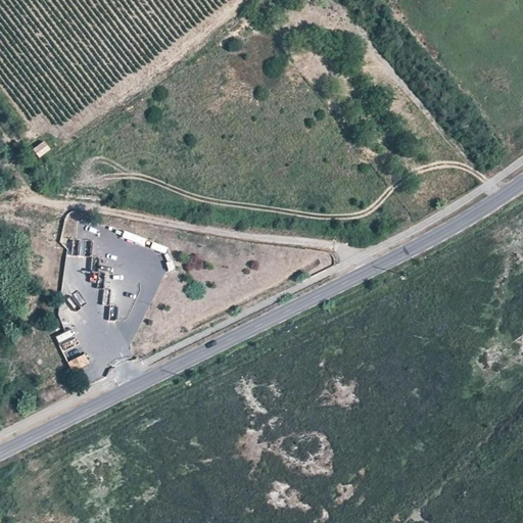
[(33,150),(38,158),(50,150),(44,142),(33,150)]
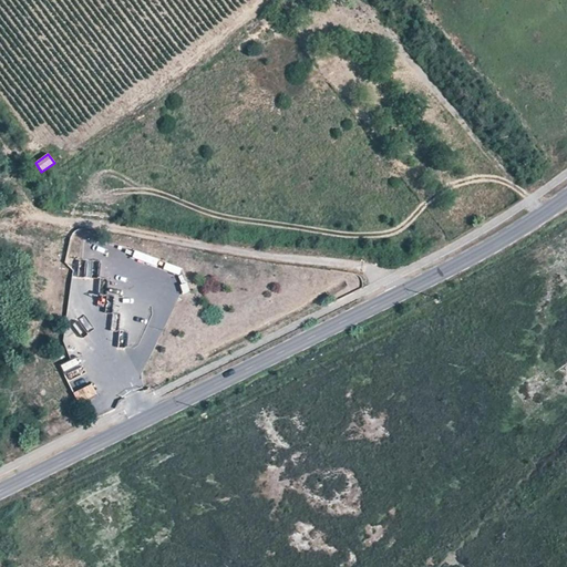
[(100,278),(106,278),(106,295),(113,295),(113,258),(100,258),(100,278)]
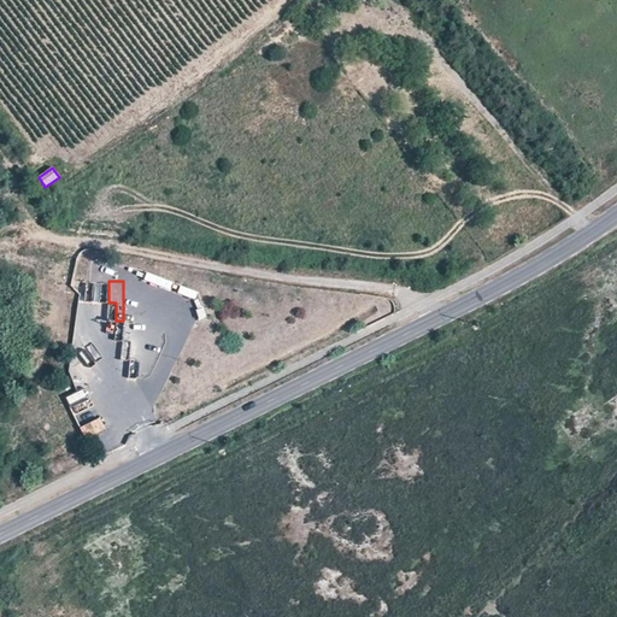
[(181,287),(177,294),(195,301),(198,293),(181,287)]
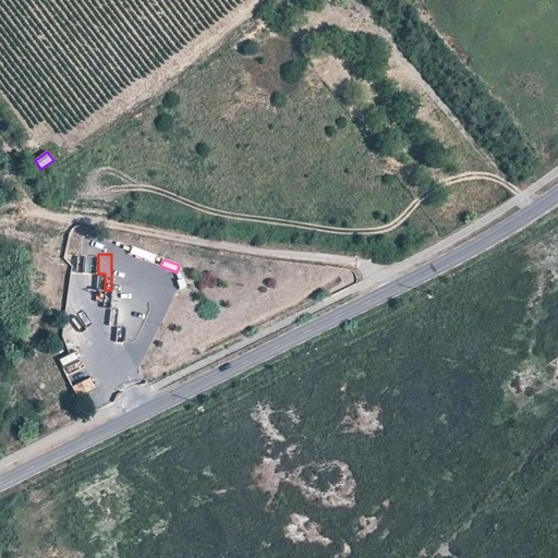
[(137,324),(124,325),(124,342),(138,342),(137,324)]
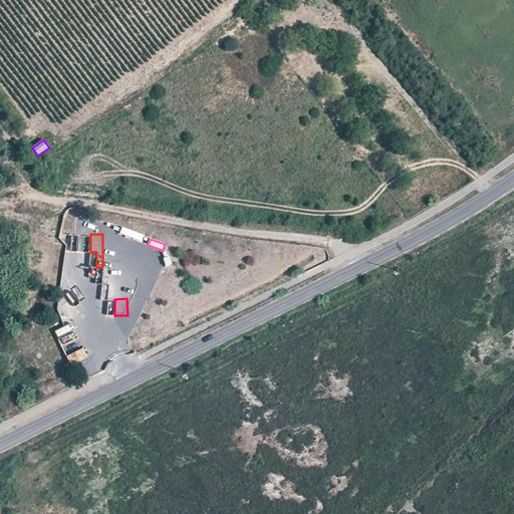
[(63,350),(79,344),(71,323),(55,330),(63,350)]
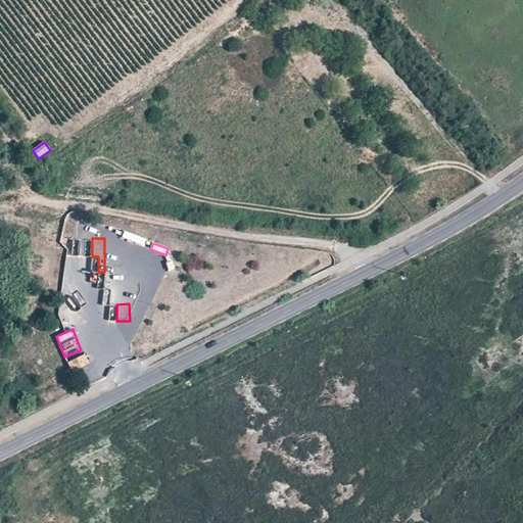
[(75,372),(89,365),(85,355),(68,363),(75,372)]
